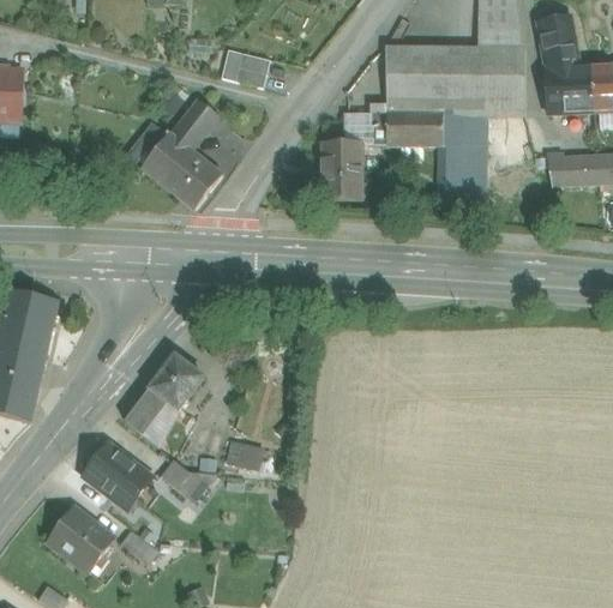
[(478,0),(476,46),(521,47),(516,0),(478,0)]
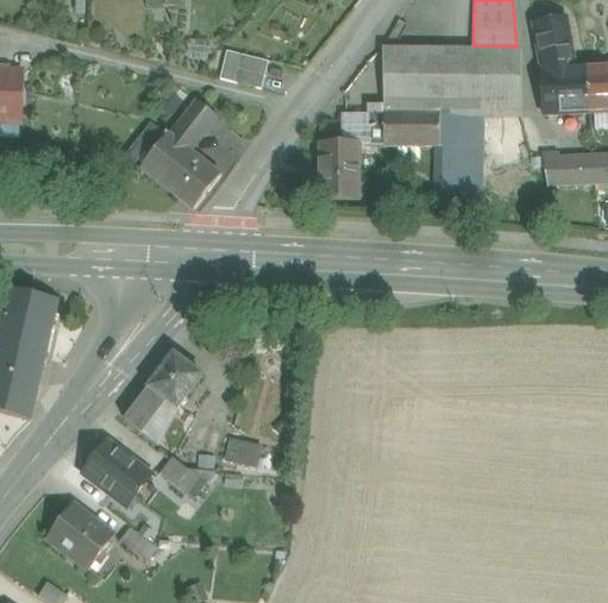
[(571,50),(565,16),(532,22),(539,56),(540,56),(543,66),(540,66),(543,112),(588,110),(588,108),(587,64),(585,63),(572,63),(570,50),(571,50)]
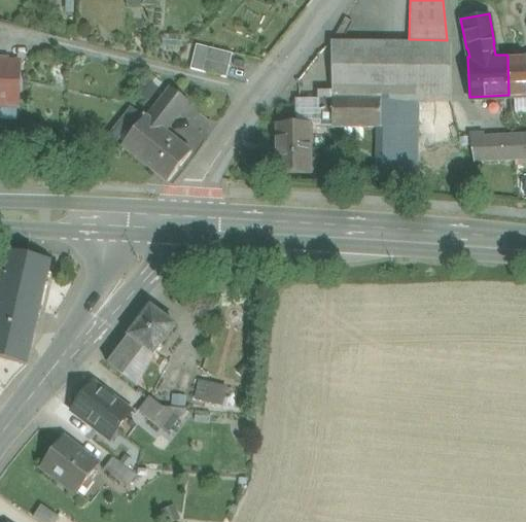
[(409,39),(329,38),(330,90),(331,94),(380,95),(379,124),(394,124),(393,165),(416,165),(417,98),(449,98),(449,40),(447,40),(409,39)]
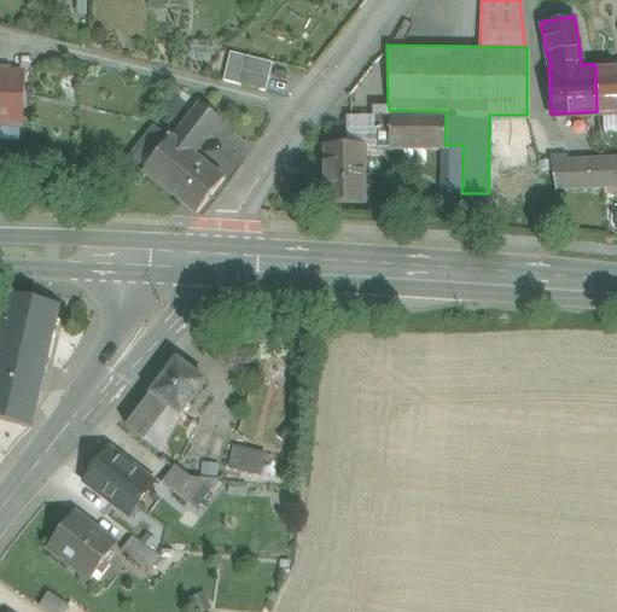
[(230,48),(223,77),(265,87),(271,59),(230,48)]
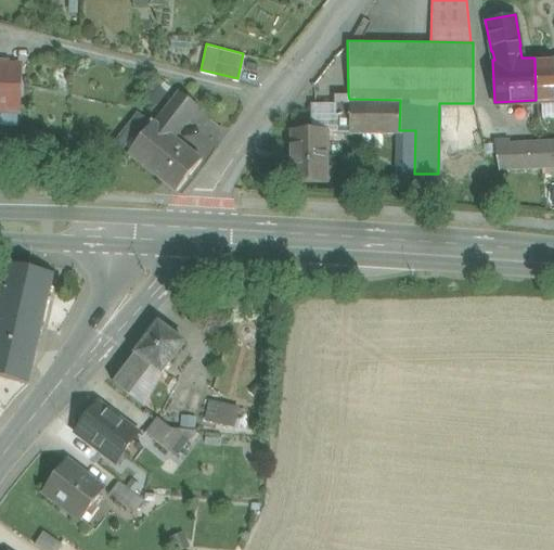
[(553,58),(535,59),(536,99),(553,98),(553,58)]
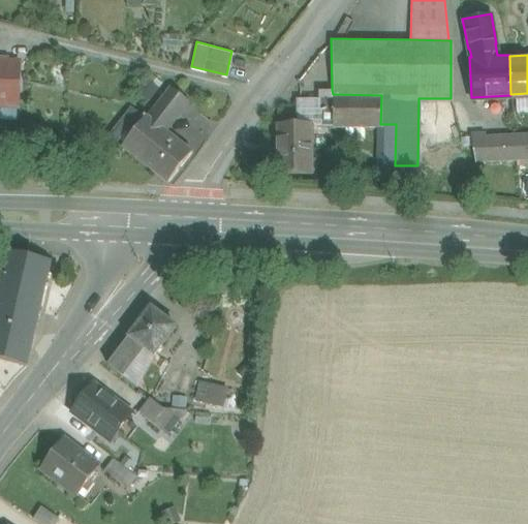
[(18,58),(0,57),(0,101),(17,102),(18,58)]
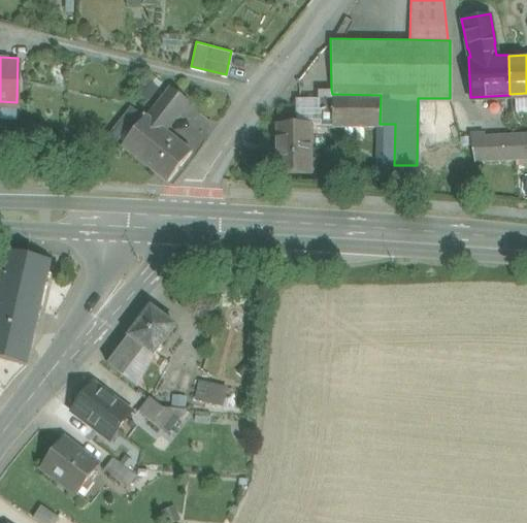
[(161,80),(150,71),(136,88),(147,97),(161,80)]
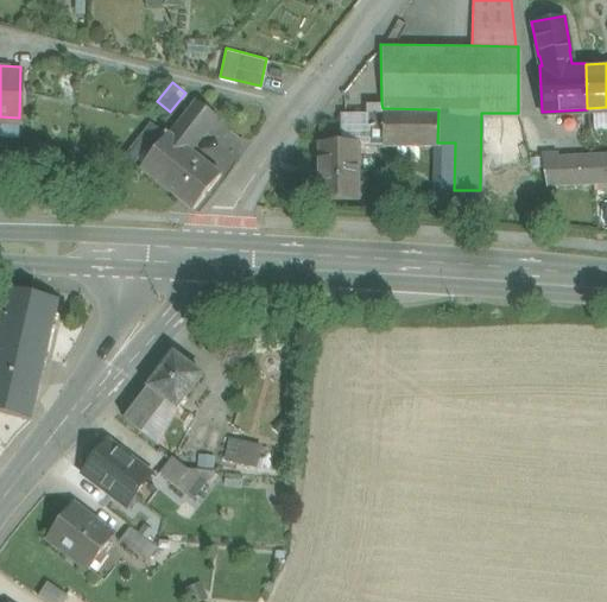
[(195,96),(182,113),(197,125),(203,130),(216,113),(195,96)]
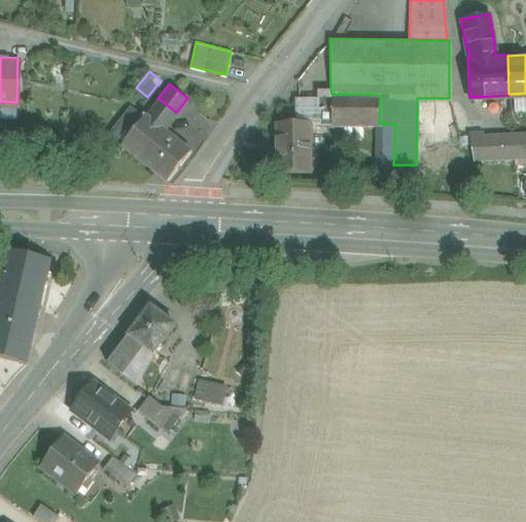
[(331,94),(317,94),(317,96),(316,123),(330,123),(330,124),(377,124),(379,124),(380,95),(331,94)]
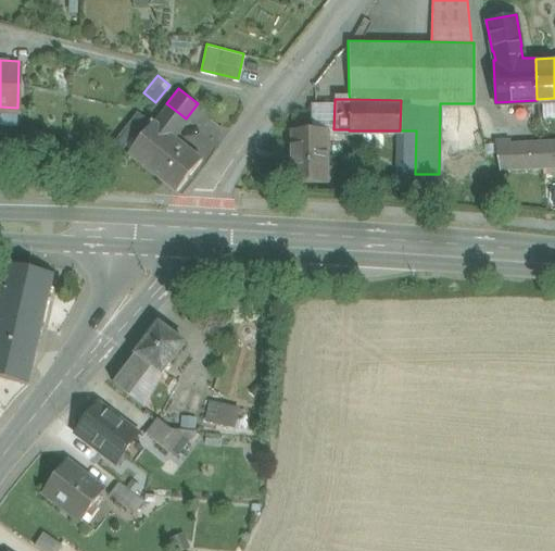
[(335,101),(313,100),(313,128),(327,128),(327,129),(333,129),(335,101)]
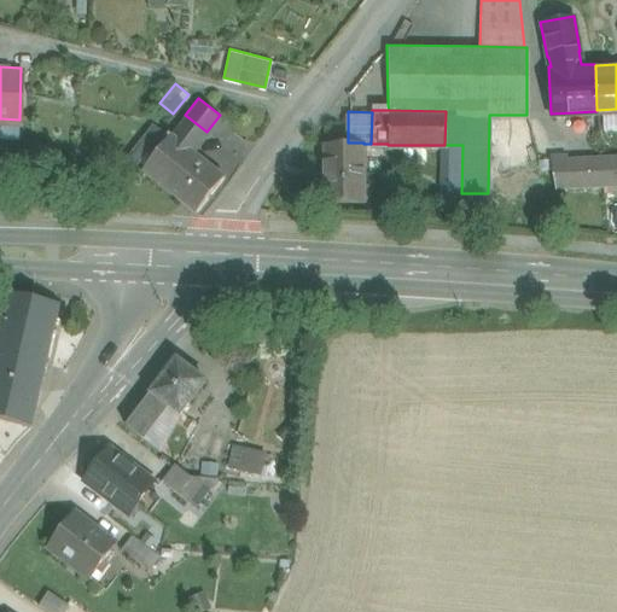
[(185,115),(170,133),(186,145),(201,127),(185,115)]
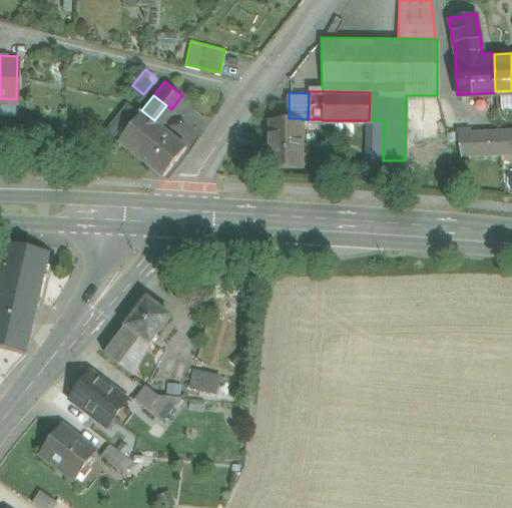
[(16,99),(0,98),(0,112),(16,113),(16,99)]
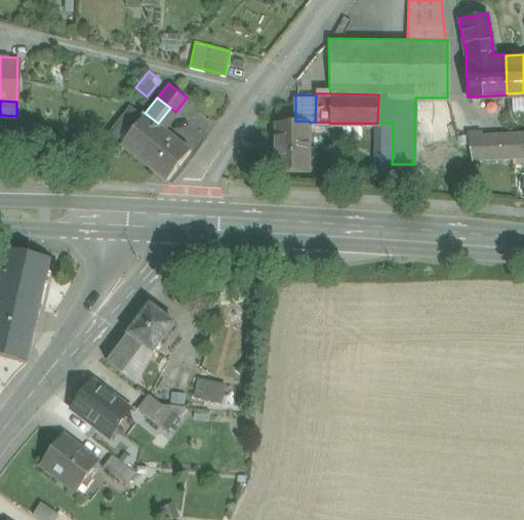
[(142,114),(129,105),(107,132),(165,178),(190,148),(163,127),(158,123),(145,113),(144,112),(142,114)]
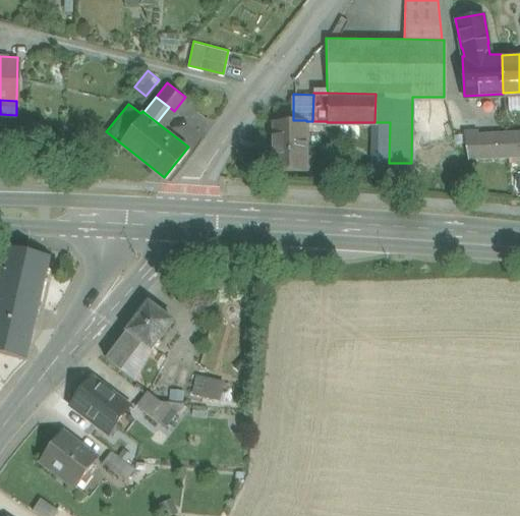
[(169,107),(157,122),(162,126),(174,111),(169,107)]
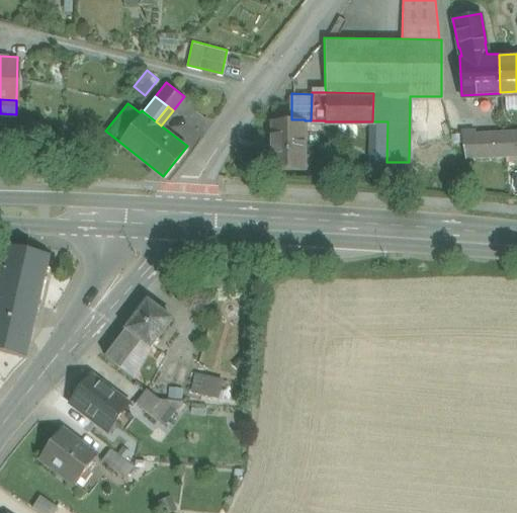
[(291,119),(270,119),(270,166),(305,167),(305,120),(305,119),(291,119)]
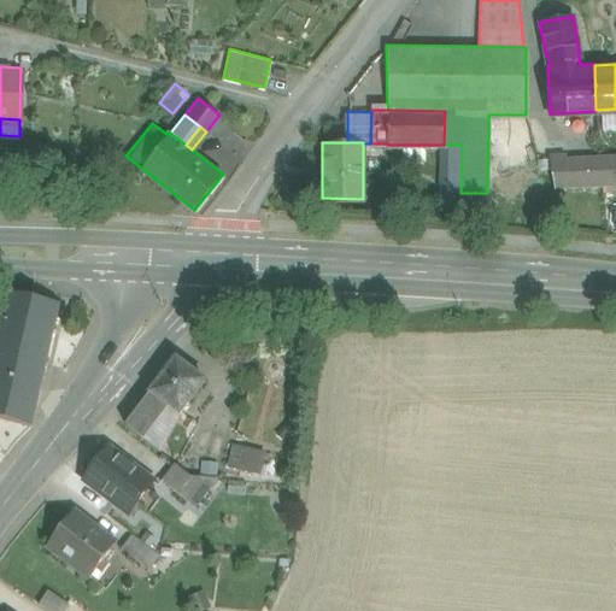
[(444,145),(441,145),(440,193),(461,193),(462,145),(444,145)]
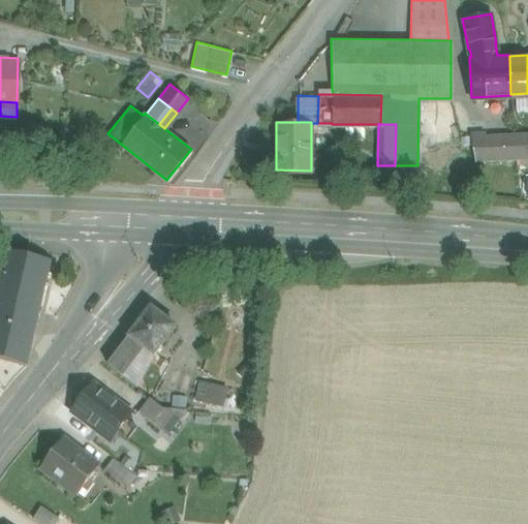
[(484,131),(470,131),(474,157),(485,157),(484,135),(484,131)]
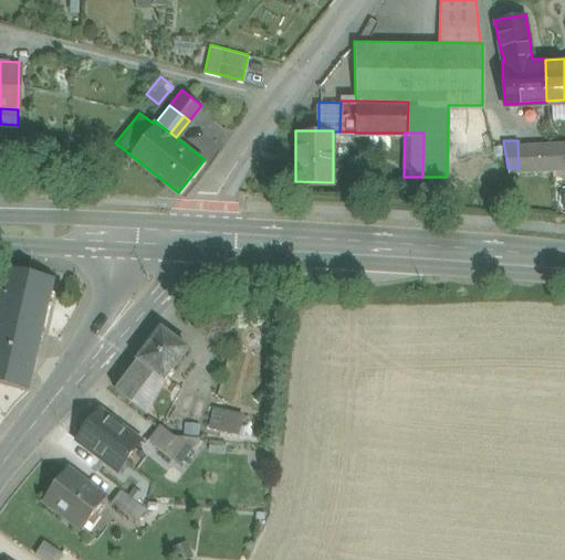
[(564,143),(551,144),(552,166),(564,165),(564,143)]
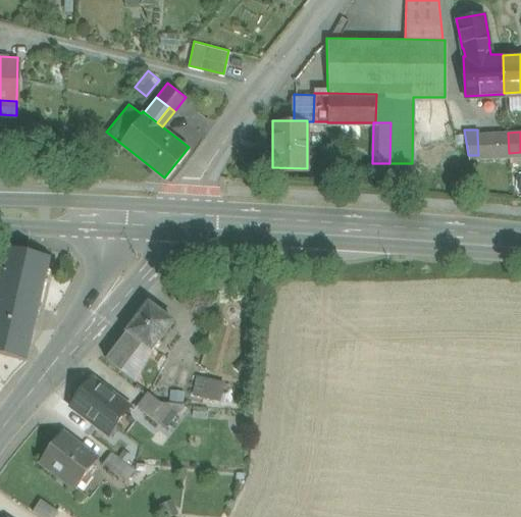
[(477,134),(478,155),(499,154),(497,133),(477,134)]
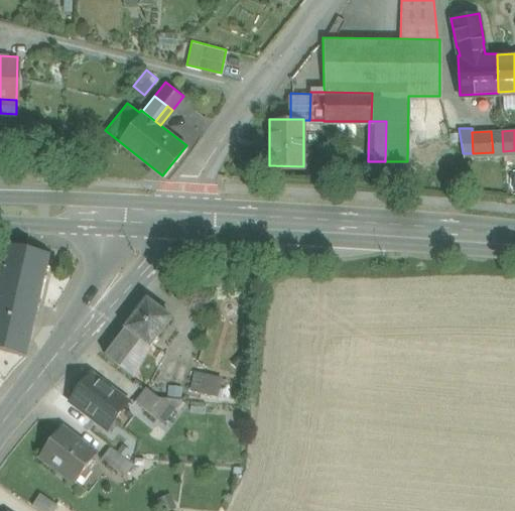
[(502,131),(491,131),(493,152),(503,151),(502,131)]
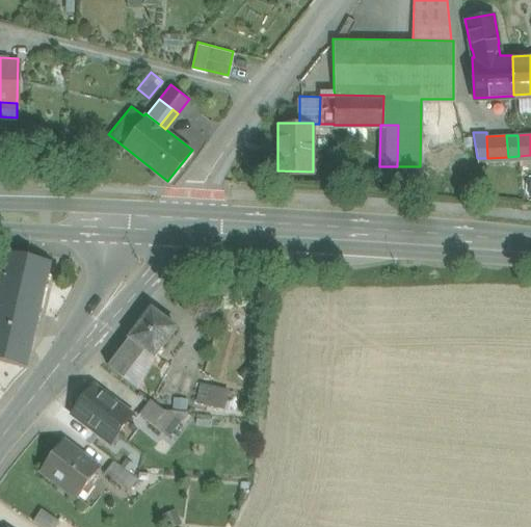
[(50,259),(15,251),(6,248),(0,280),(0,284),(42,296),(50,259)]
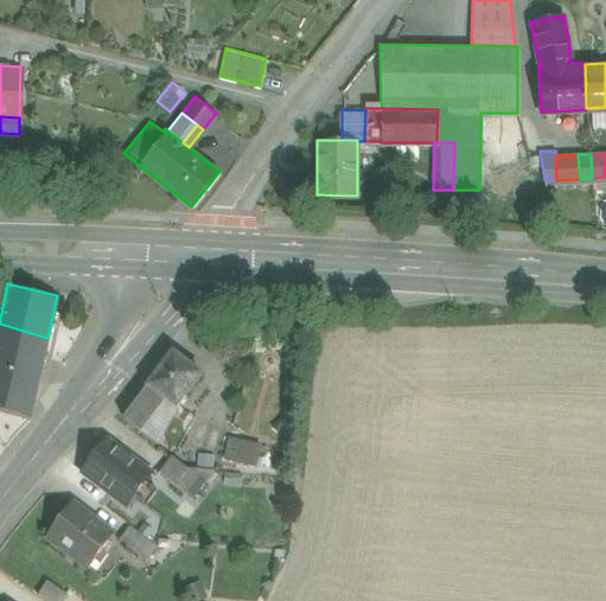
[(48,338),(0,324),(0,408),(30,416),(48,338)]
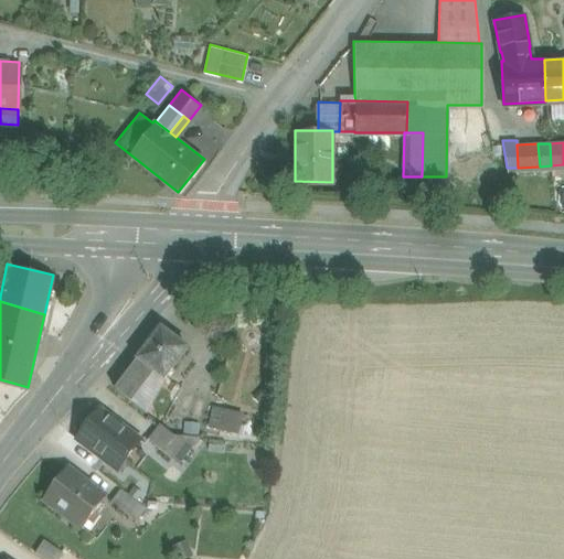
[(185,345),(160,325),(114,386),(128,397),(150,366),(162,376),(163,375),(185,345)]
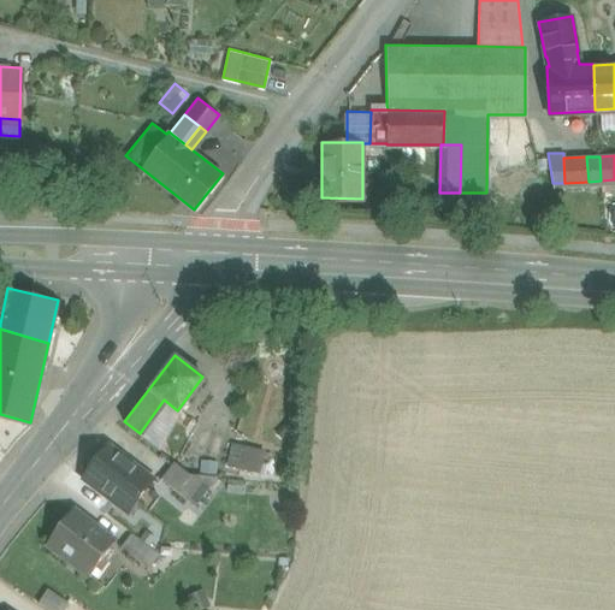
[(177,410),(164,400),(140,433),(159,449),(173,460),(199,426),(178,409),(177,410)]
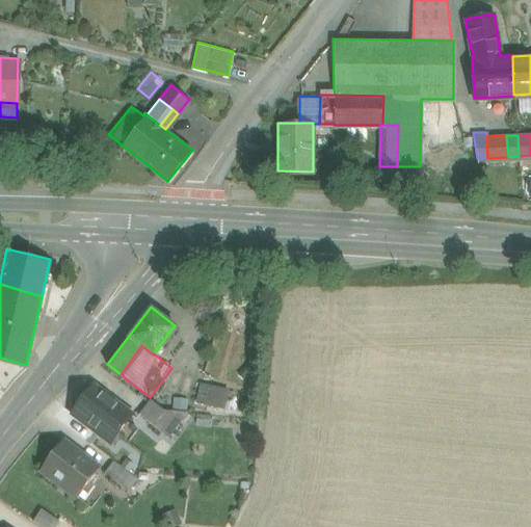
[(132,413),(93,384),(72,411),(96,429),(111,441),(132,413)]
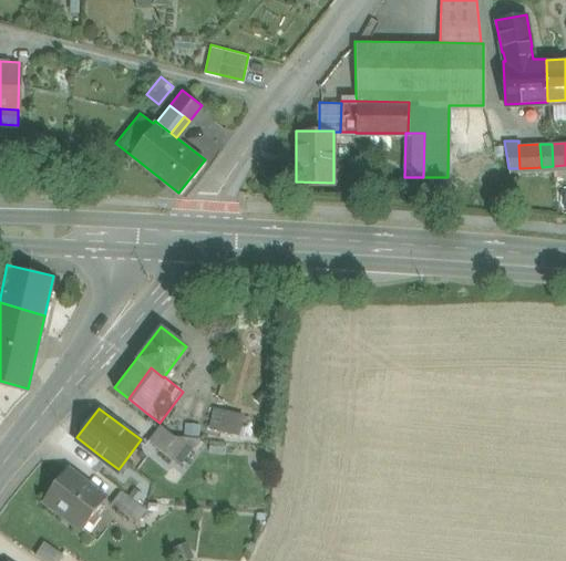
[(239,413),(213,411),(212,425),(238,427),(239,413)]
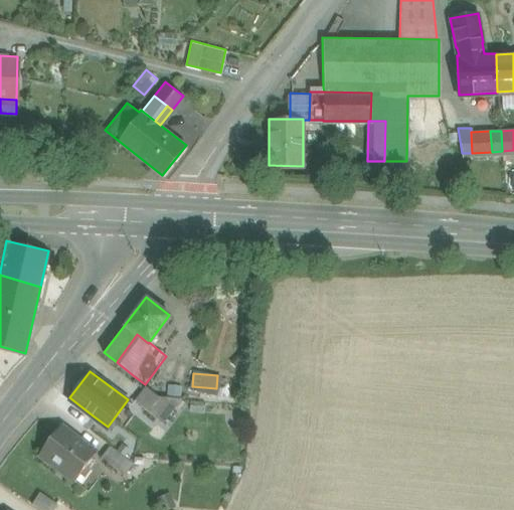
[(173,406),(145,384),(134,398),(162,420),(173,406)]
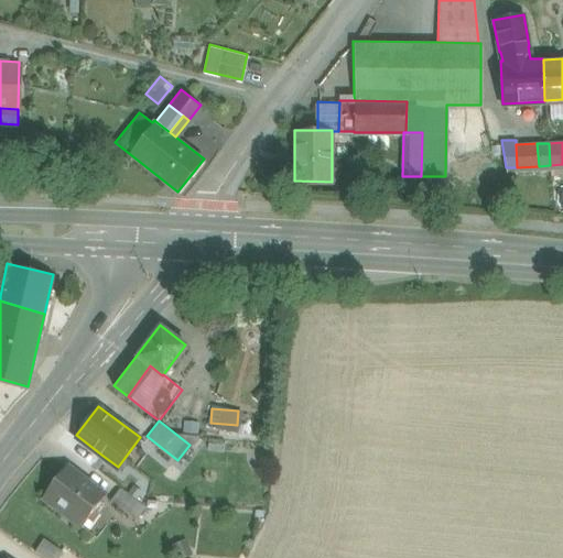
[(101,455),(93,466),(120,485),(129,476),(118,467),(101,455)]
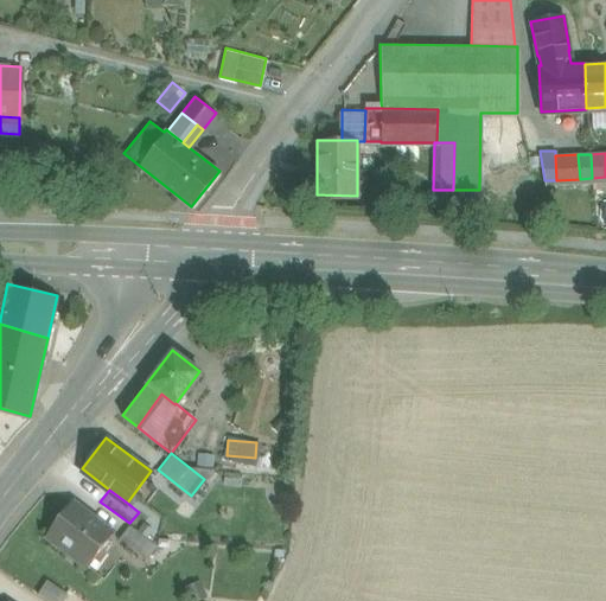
[(83,507),(71,499),(45,534),(50,537),(88,566),(114,530),(83,507)]
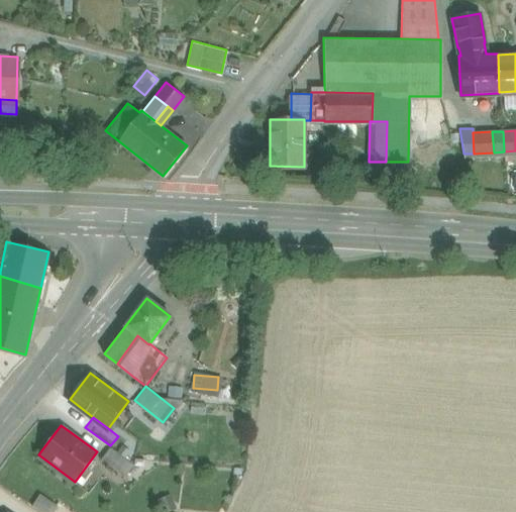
[(127,458),(110,445),(101,457),(124,475),(133,463),(127,458)]
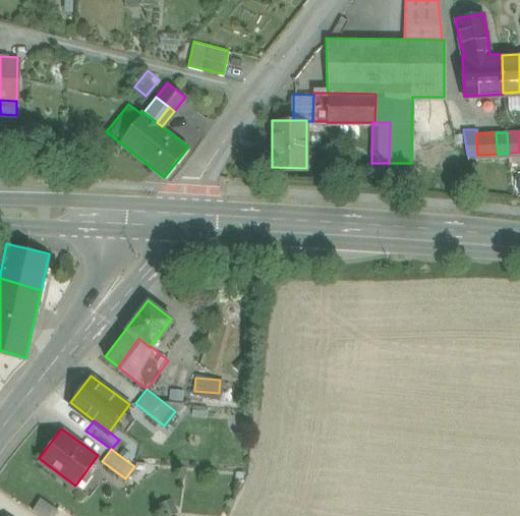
[(35,507),(50,515),(52,515),(59,505),(42,495),(35,507)]
